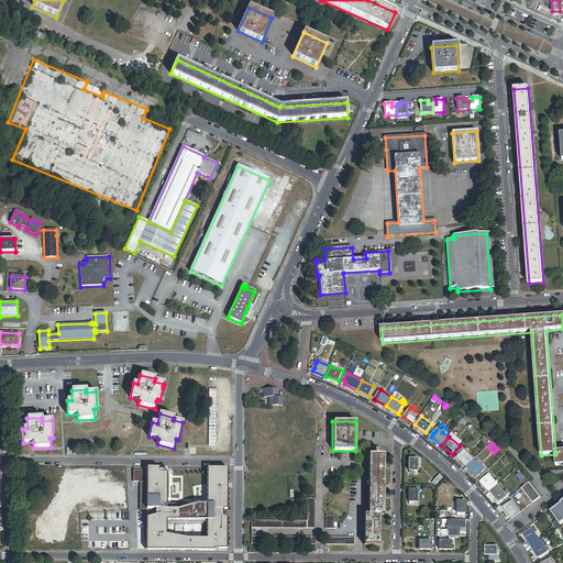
[(466,467),(474,460),(464,451),(460,455),(456,459),(466,467)]
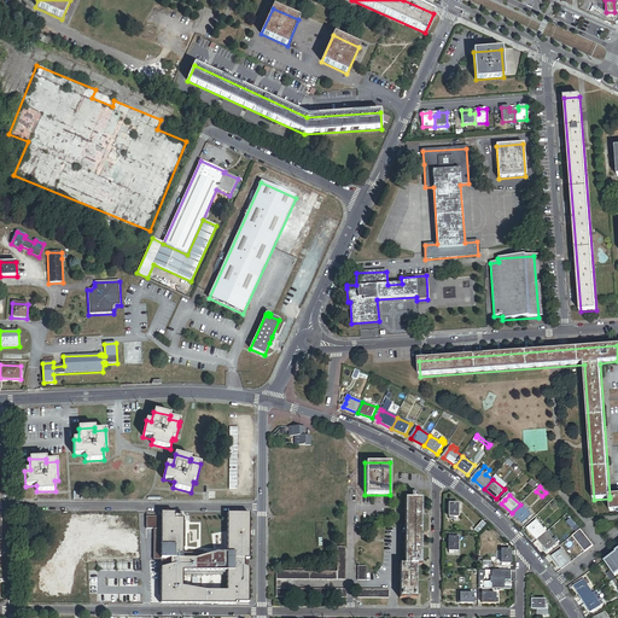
[(420,565),(420,500),(417,500),(406,500),(404,500),(403,529),(403,536),(403,561),(403,565),(400,565),(400,599),(415,599),(417,565),(420,565)]
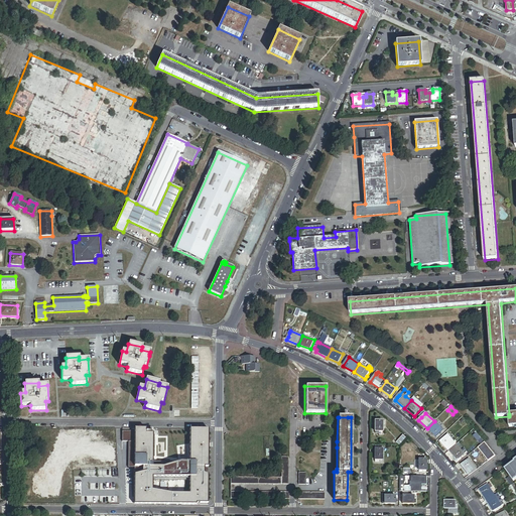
[(383,420),(373,420),(373,430),(374,430),(374,433),(377,433),(377,431),(381,431),(381,424),(383,424),(383,420)]
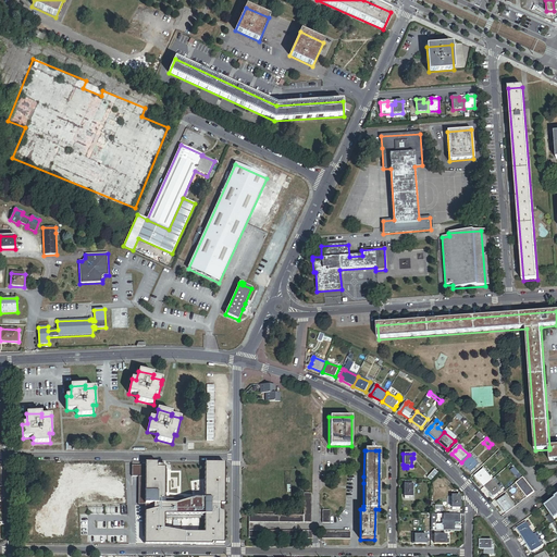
[(479,465),(469,455),(461,462),(471,472),(479,465)]
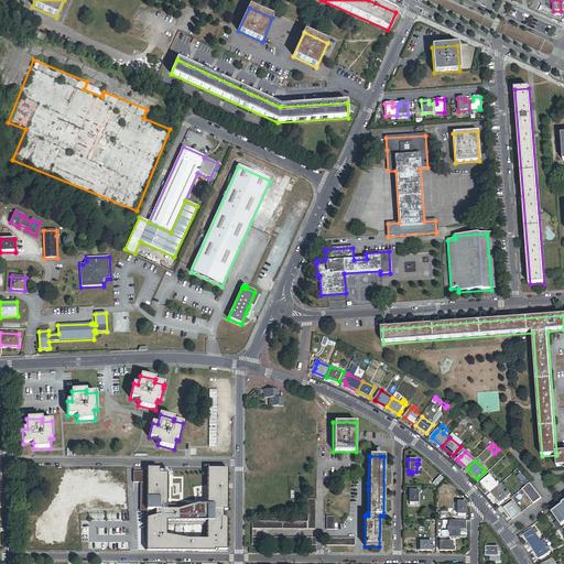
[(147,543),(166,545),(166,551),(227,551),(227,469),(207,469),(207,505),(166,505),(167,474),(160,474),(160,472),(147,472),(133,470),(133,483),(140,483),(147,483),(147,511),(147,543)]
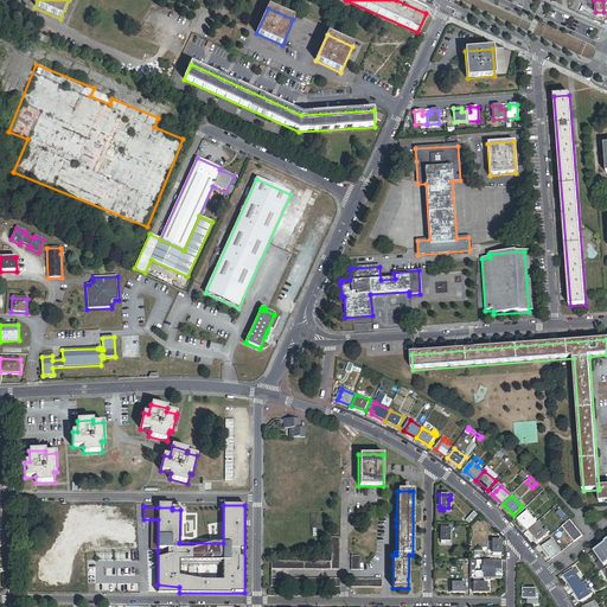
[(465,521),(468,523),(475,515),(472,511),(465,521)]
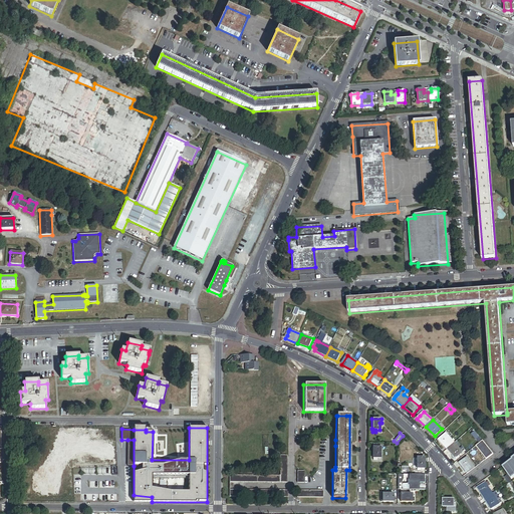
[(89,434),(67,435),(68,458),(90,457),(90,461),(114,460),(113,447),(89,448),(89,434)]
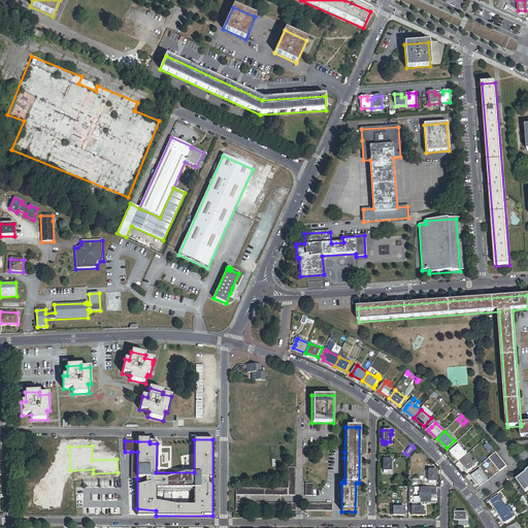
[(459,462),(467,455),(459,446),(451,452),(459,462)]
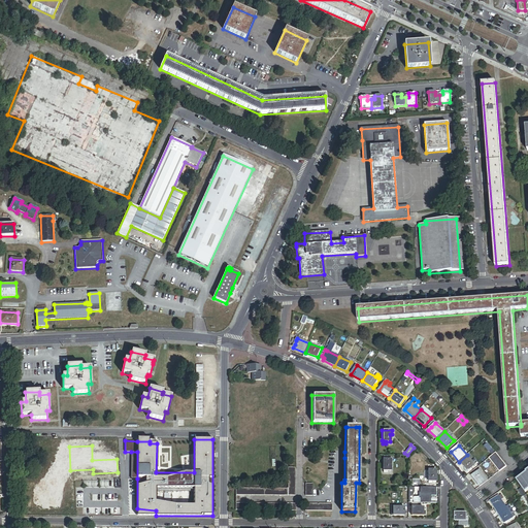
[(495,452),(489,458),(499,471),(506,466),(495,452)]
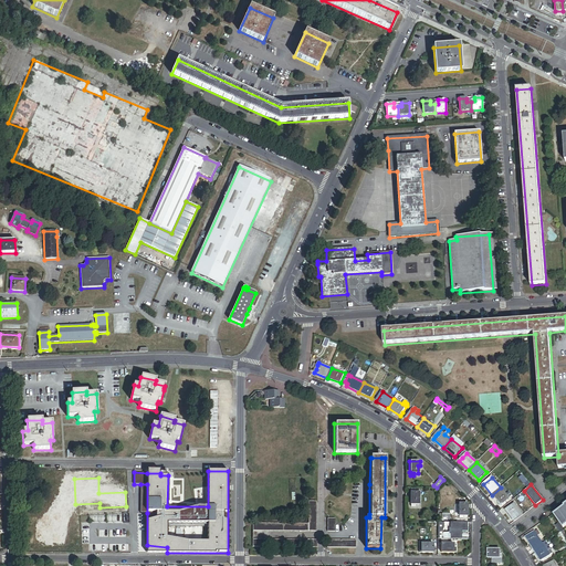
[(510,499),(501,488),(492,495),(502,505),(510,499)]
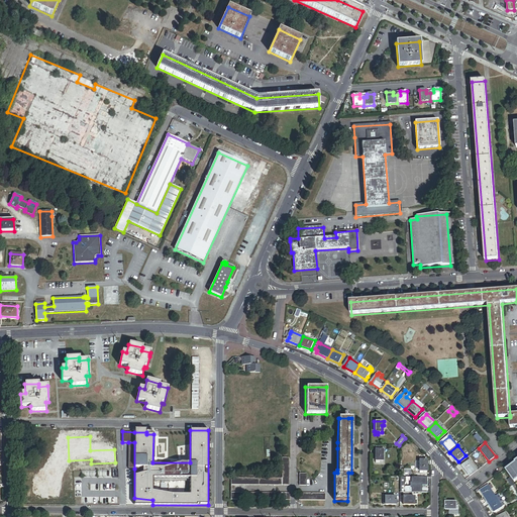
[(288,486),(288,457),(281,457),(281,478),(257,478),(257,479),(253,479),(253,478),(230,478),(230,485),(288,486)]
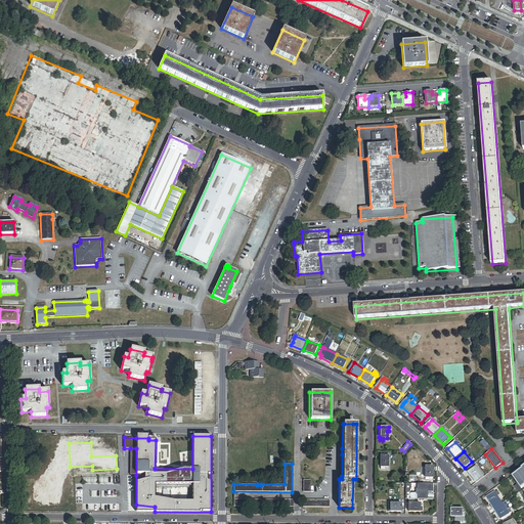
[(476,482),(484,477),(476,467),(468,473),(476,482)]
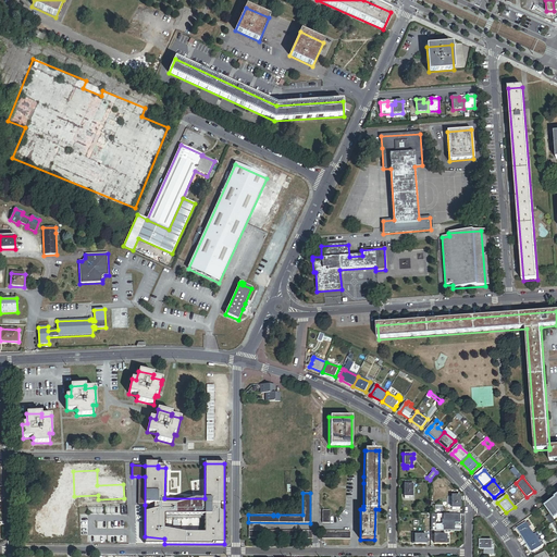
[(556,499),(545,507),(554,519),(556,517),(556,496),(555,498),(556,499)]
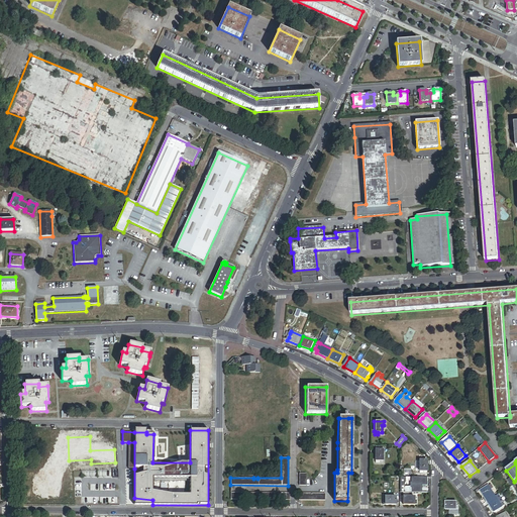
[(118,470),(82,471),(82,478),(118,478),(118,470)]
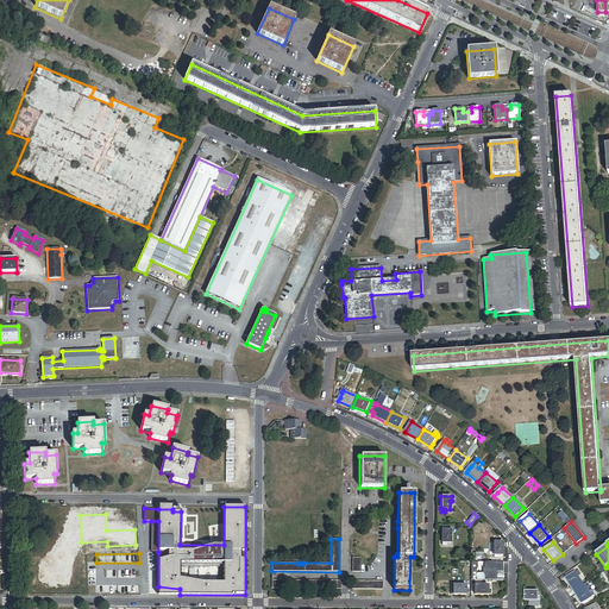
[(45,582),(74,581),(73,554),(44,557),(45,582)]
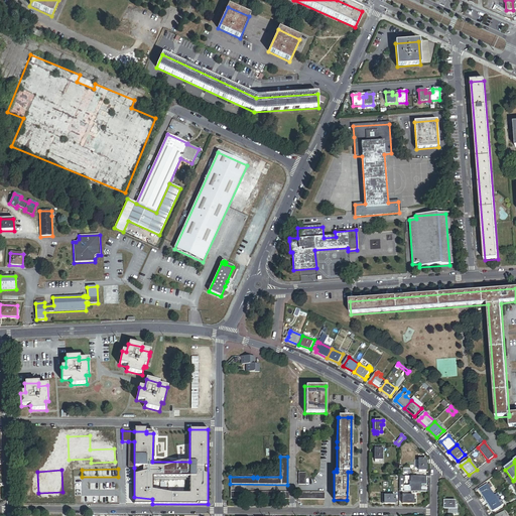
[(426,484),(426,476),(410,476),(410,491),(420,491),(420,484),(426,484)]
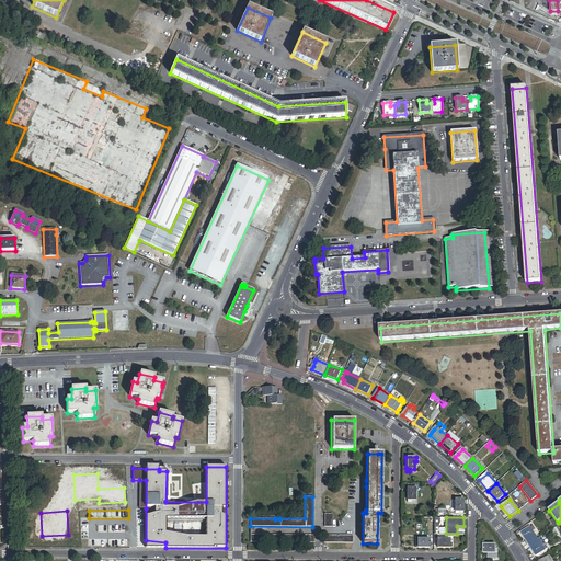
[(528,545),(538,539),(533,531),(530,527),(522,533),(526,541),(528,545)]
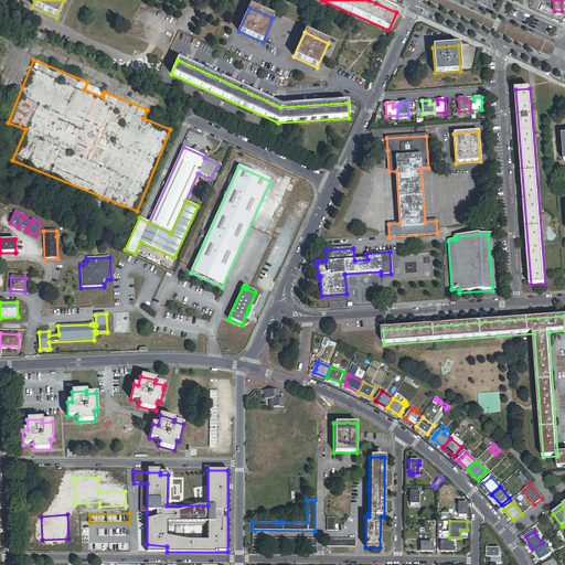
[(436,552),(436,540),(432,540),(432,543),(419,543),(419,541),(417,541),(417,543),(417,551),(419,551),(419,552),(436,552)]
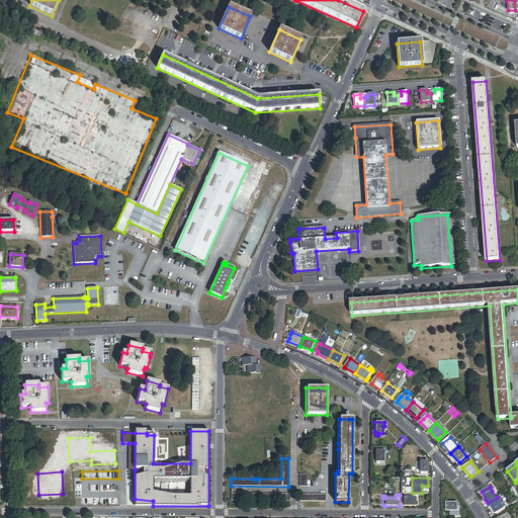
[(404,505),(414,506),(414,505),(416,505),(416,501),(414,501),(414,495),(410,495),(410,498),(404,498),(404,505)]
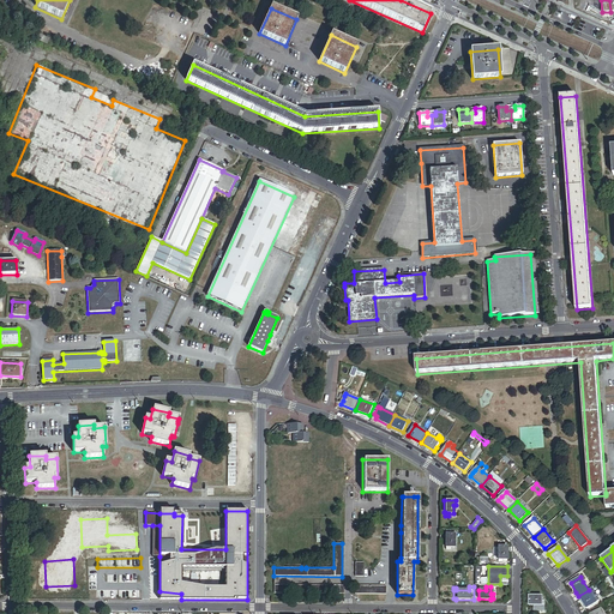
[(594,599),(589,590),(578,596),(587,609),(600,601),(597,596),(594,599)]
